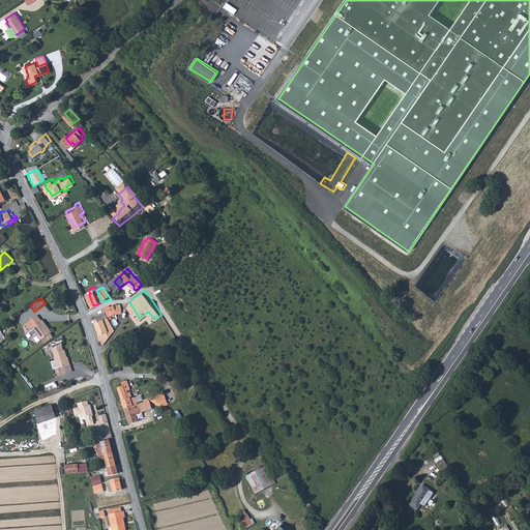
[(118,312),(114,302),(111,303),(108,305),(112,314),(116,312),(118,312)]
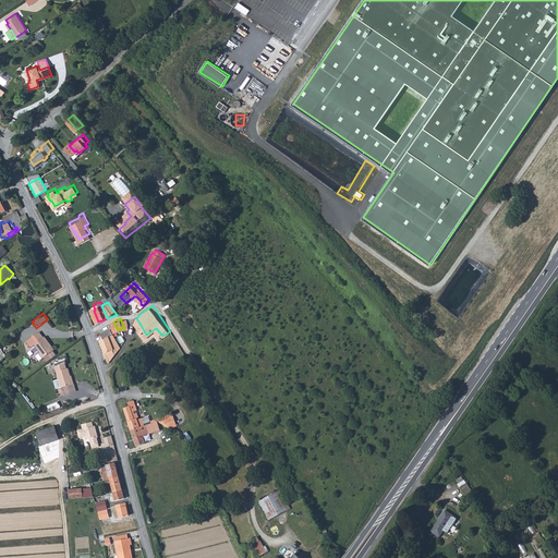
[(113,327),(105,331),(107,336),(116,331),(113,327)]
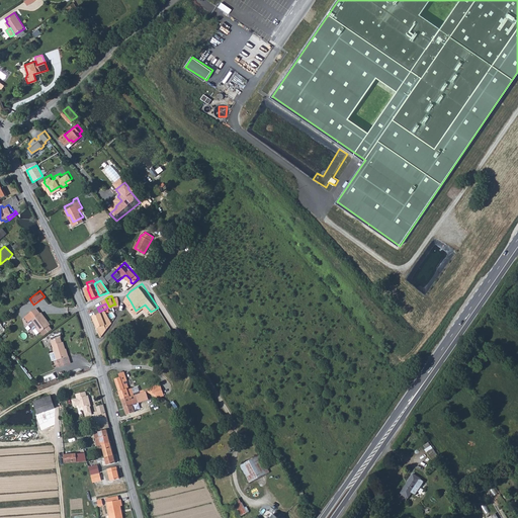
[(35,307),(24,316),(28,321),(31,318),(36,325),(35,326),(35,327),(39,331),(50,324),(40,311),(39,312),(35,307)]
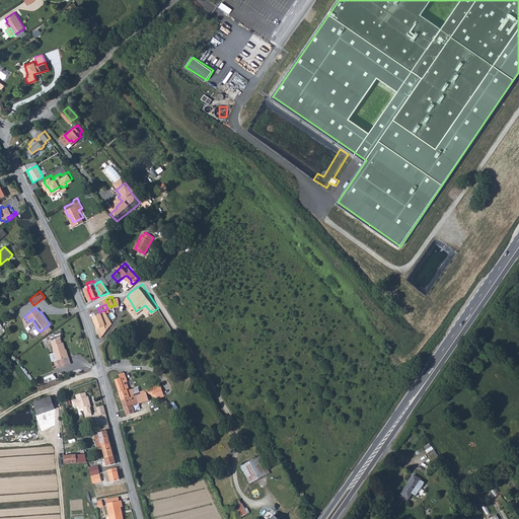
[(108,310),(95,316),(96,318),(104,336),(108,329),(114,322),(108,310)]
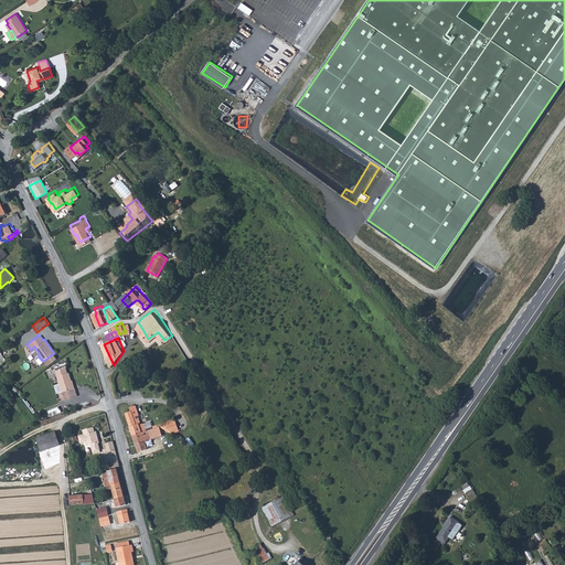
[(34,347),(31,350),(38,358),(39,356),(39,355),(40,354),(34,347)]
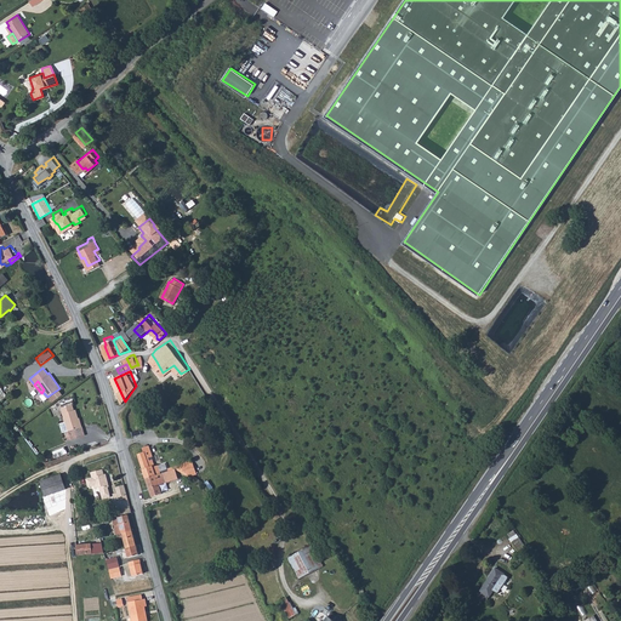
[(72,404),(61,408),(67,429),(78,427),(75,417),(77,417),(75,409),(73,410),(72,404)]
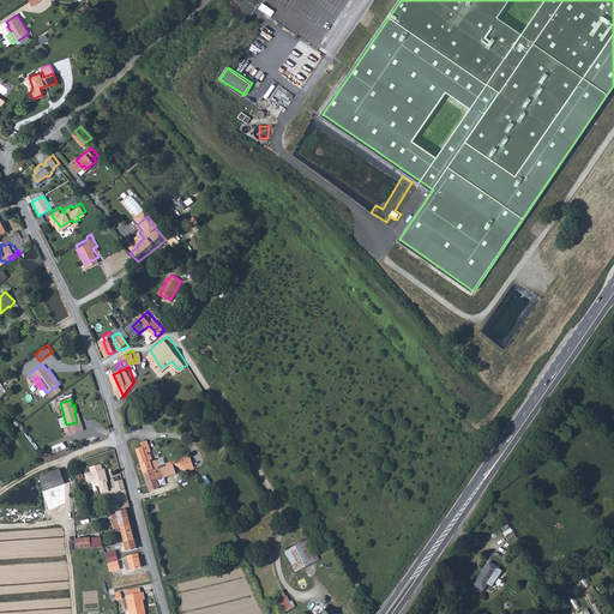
[(80,429),(76,413),(74,413),(77,422),(66,425),(67,433),(80,429)]
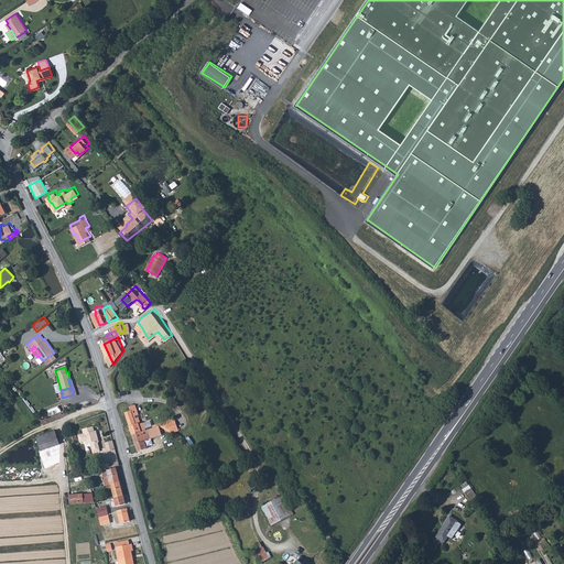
[(136,404),(129,407),(129,409),(128,409),(130,418),(136,416),(134,413),(138,412),(136,404)]
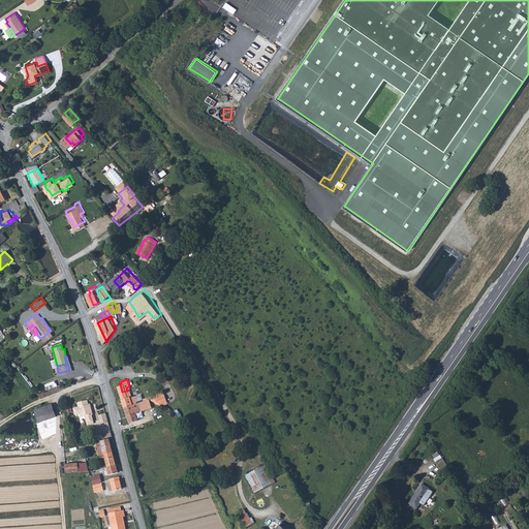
[(129,386),(126,387),(127,391),(122,392),(126,406),(139,402),(137,395),(134,396),(133,392),(134,391),(133,385),(129,386)]
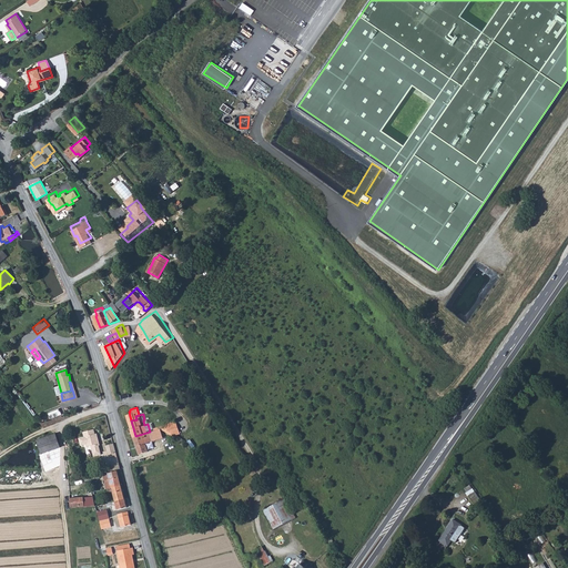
[(89,428),(79,432),(80,436),(74,437),(77,445),(82,443),(83,446),(87,444),(90,455),(98,453),(93,440),(94,440),(92,432),(91,433),(89,428)]
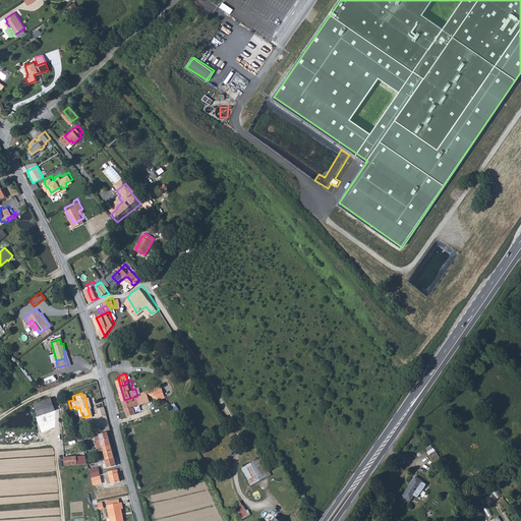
[(137,396),(124,400),(129,415),(137,413),(135,407),(153,402),(151,397),(140,400),(139,395),(137,396)]
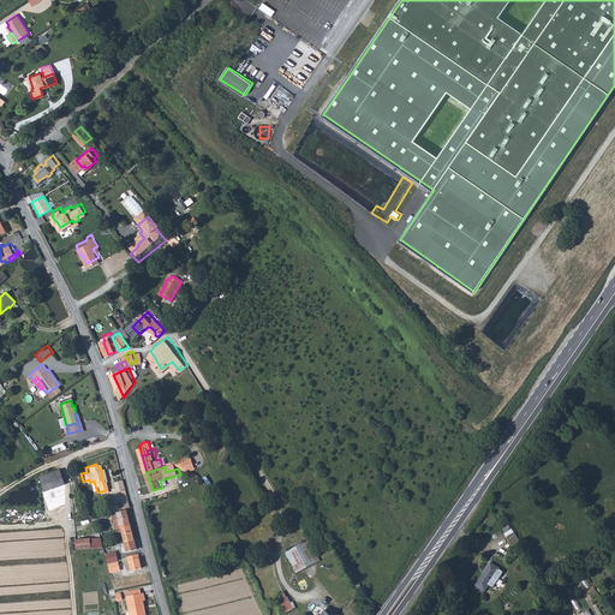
[(55,473),(41,478),(45,490),(64,483),(60,471),(55,473)]
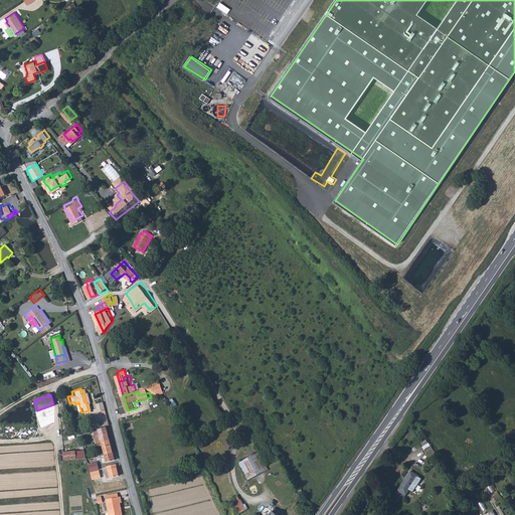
[(102,402),(94,404),(97,415),(105,413),(102,402)]
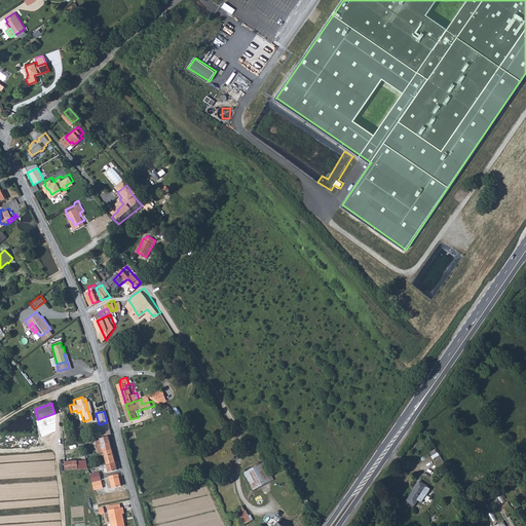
[(107,437),(95,440),(98,453),(110,450),(107,437)]
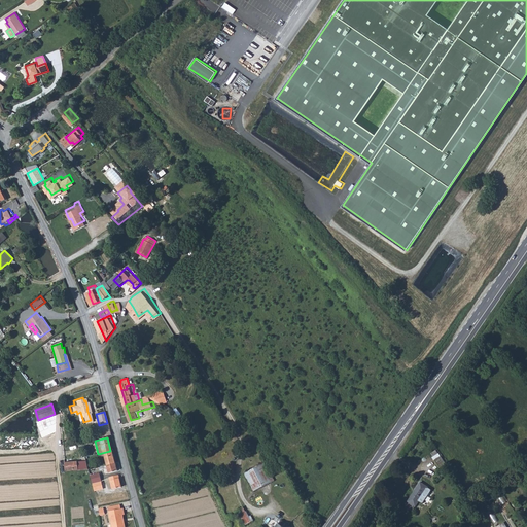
[(110,451),(98,454),(99,457),(102,456),(104,465),(113,463),(110,451)]
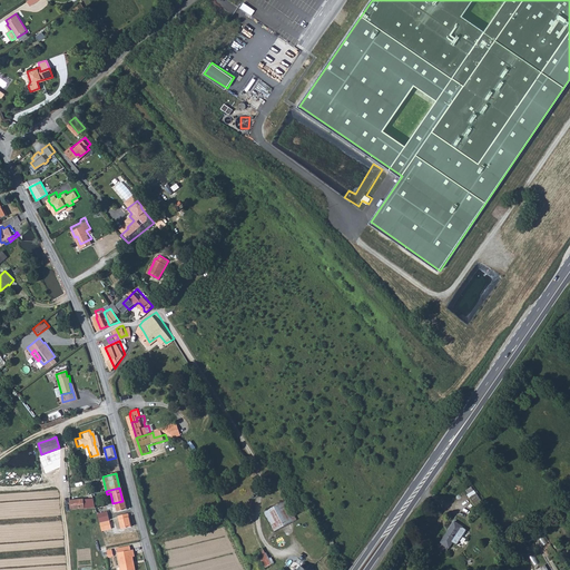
[(478,493),(471,497),(478,508),(484,504),(478,493)]
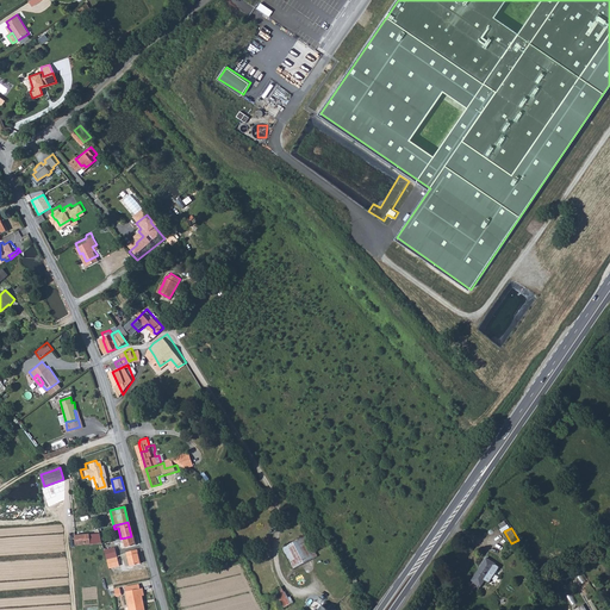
[(131,536),(120,539),(123,548),(134,545),(131,536)]
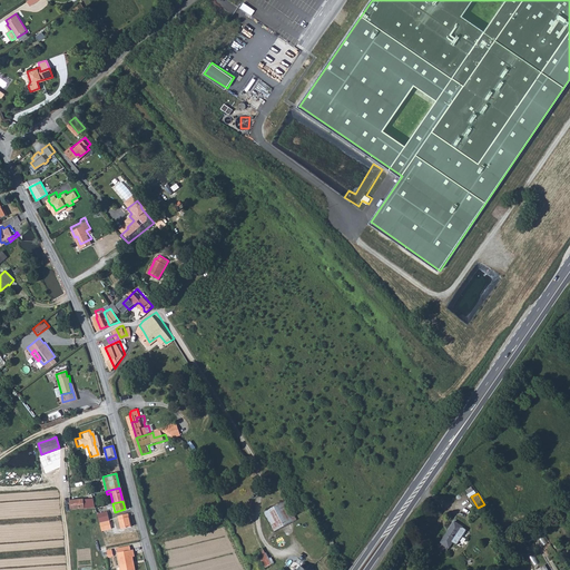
[(287,505),(267,517),(277,534),(297,523),(287,505)]
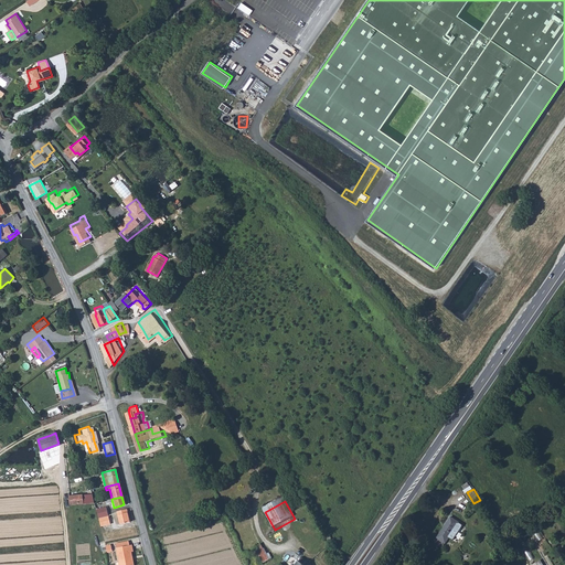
[(125,509),(115,511),(118,523),(128,521),(125,509)]
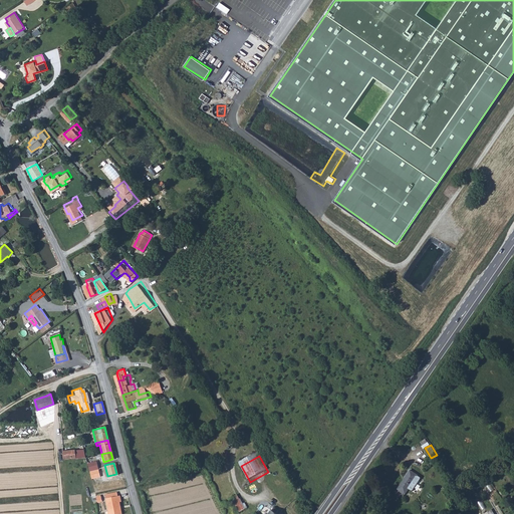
[(97,469),(91,470),(88,471),(89,479),(98,477),(97,469)]
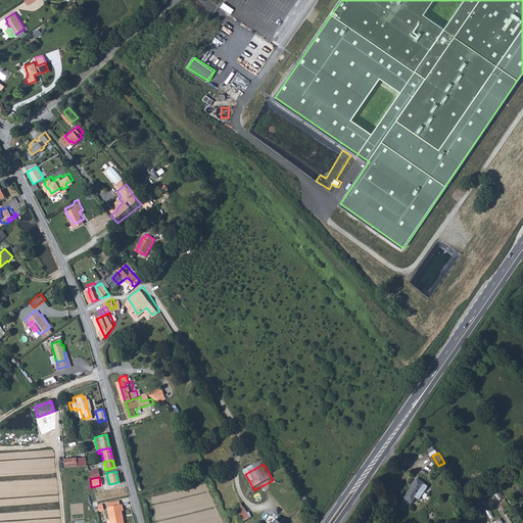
[(417,478),(412,486),(414,487),(405,501),(412,506),(418,498),(424,488),(427,485),(417,478)]
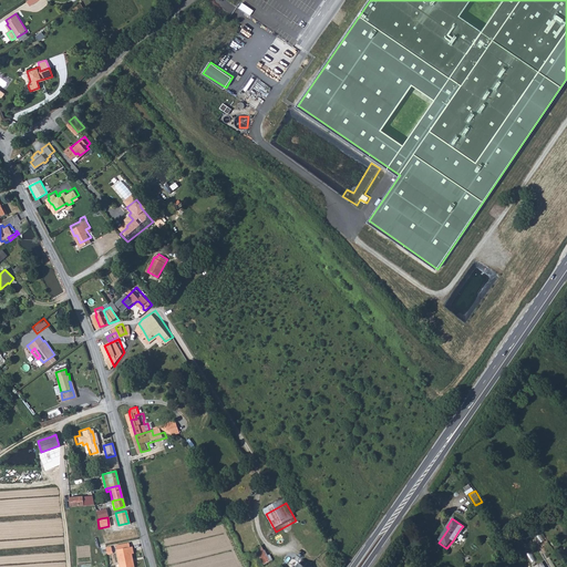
[(460,529),(453,540),(457,543),(464,533),(460,529)]
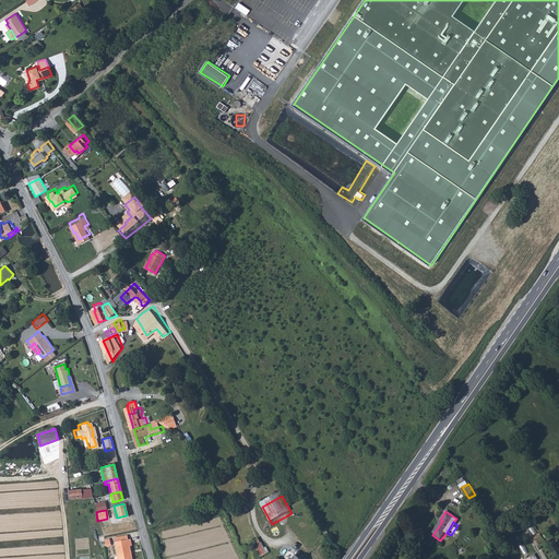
[(127,533),(114,536),(118,552),(119,551),(120,558),(122,558),(132,557),(130,546),(129,544),(131,544),(130,536),(128,537),(127,533)]
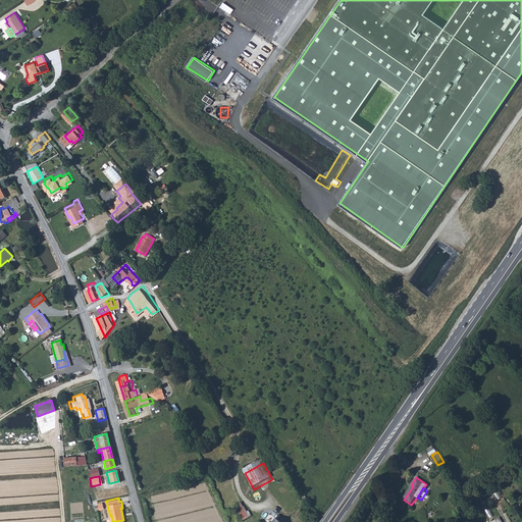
[(245,519),(251,516),(243,502),(237,505),(245,519)]
